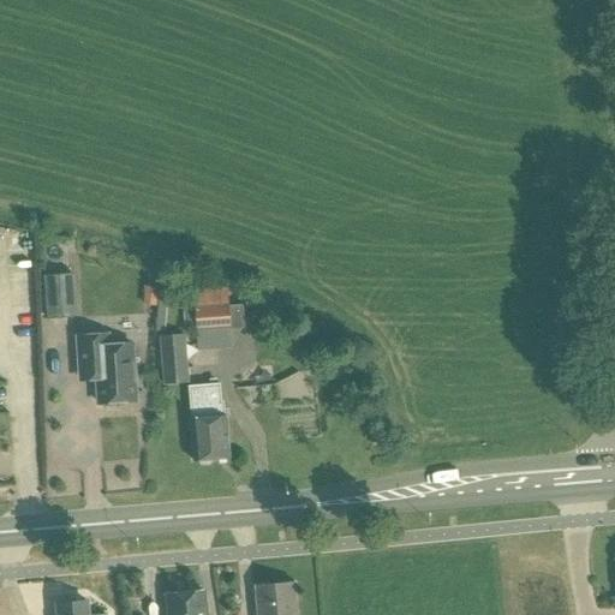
[(48,320),(77,317),(75,273),(45,275),(48,320)]
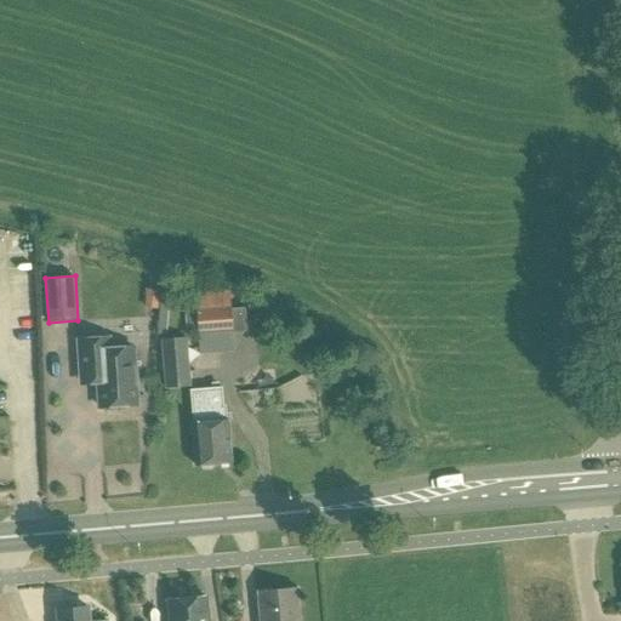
[(158,309),(159,291),(147,290),(144,308),(158,309)]
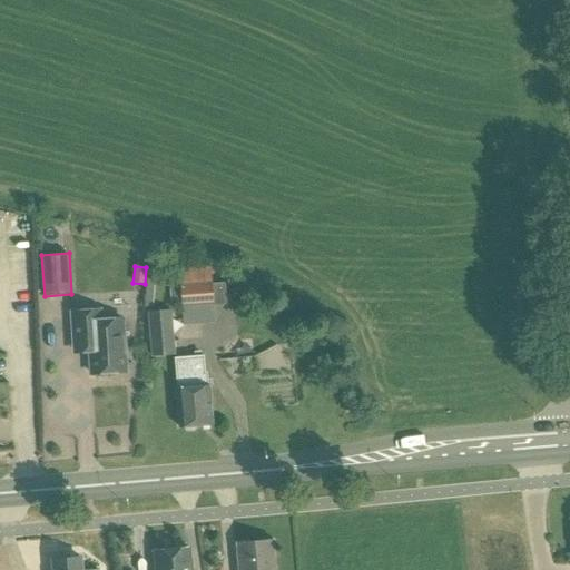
[(182,308),(214,306),(210,268),(179,271),(179,274),(182,303),(182,308)]
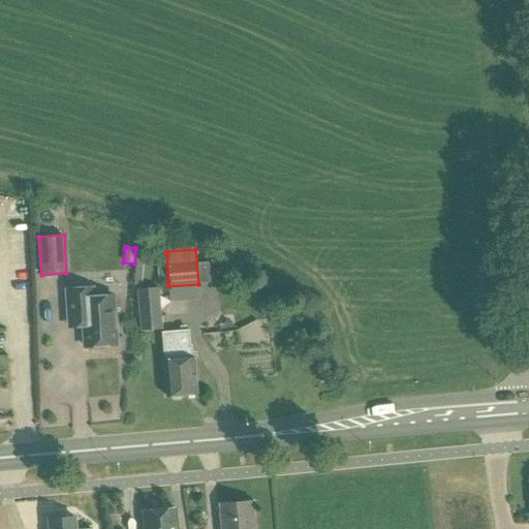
[(168,281),(166,254),(165,254),(157,254),(159,281),(168,281)]
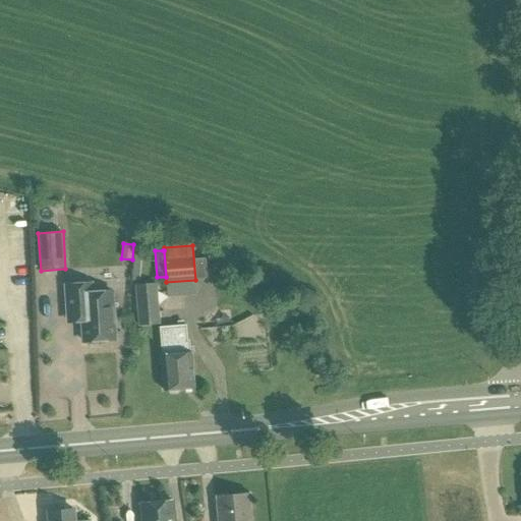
[(206,259),(193,261),(195,280),(195,281),(207,280),(206,259)]
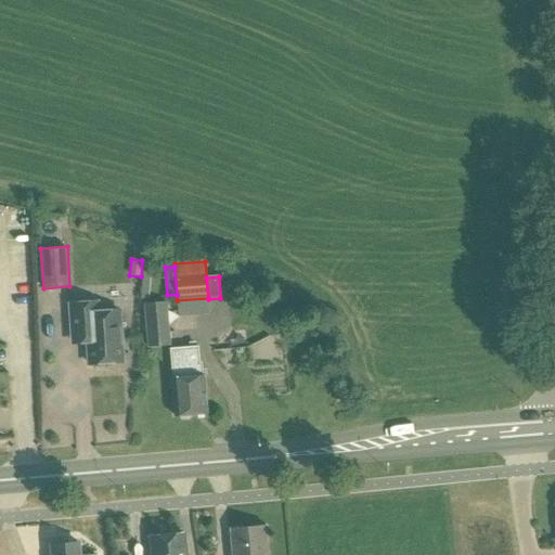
[(99,312),(98,301),(67,304),(71,345),(86,344),(86,351),(90,350),(91,368),(125,364),(119,310),(99,312)]
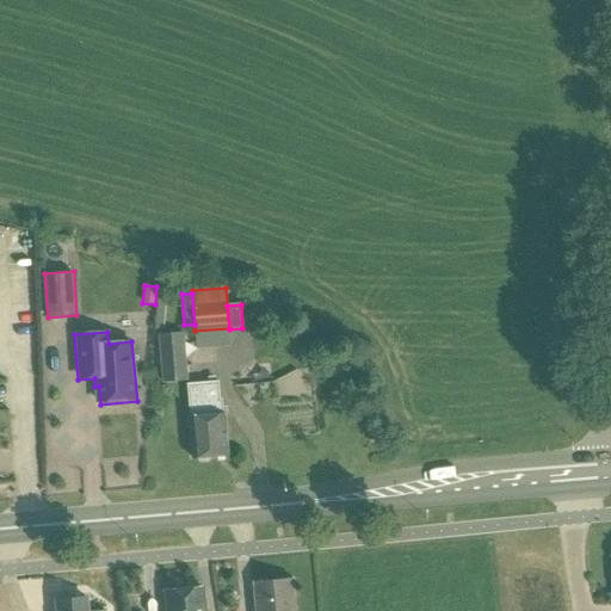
[(161,383),(187,380),(183,332),(156,335),(161,383)]
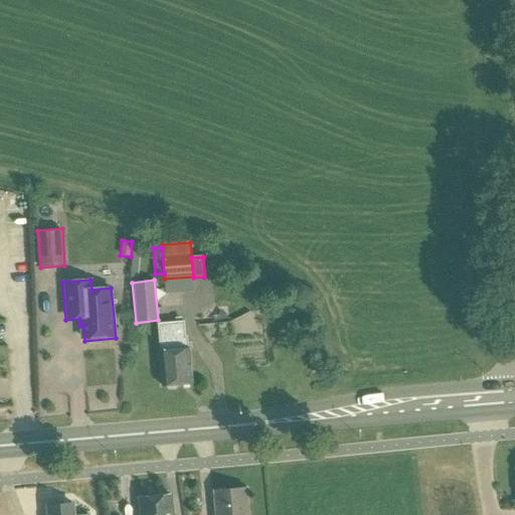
[(186,294),(172,294),(172,305),(186,306),(186,294)]
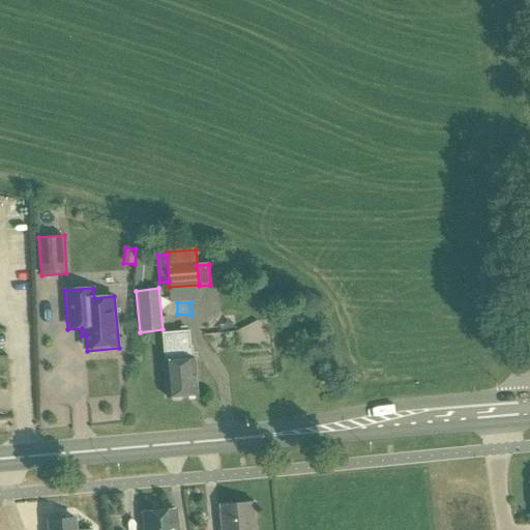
[(190,348),(189,331),(164,334),(166,363),(165,363),(168,399),(171,398),(174,402),(181,401),(183,396),(198,395),(195,359),(194,359),(193,348),(190,348)]
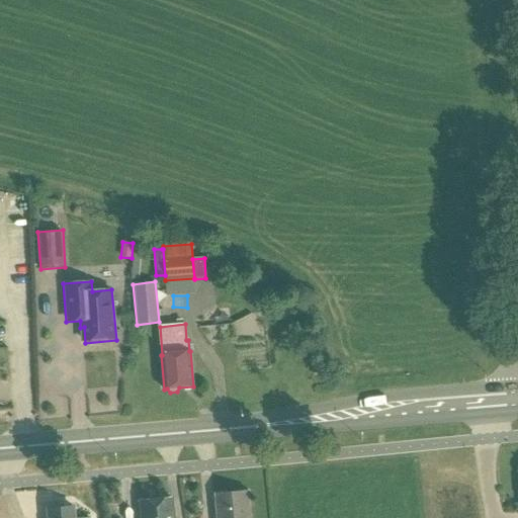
[(250,517),(248,492),(216,495),(217,517),(250,517)]
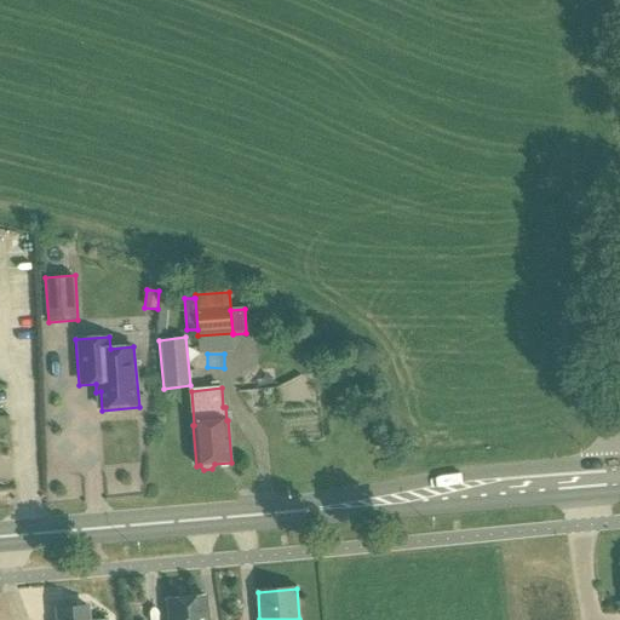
[(207,619),(206,596),(168,600),(170,619),(207,619)]
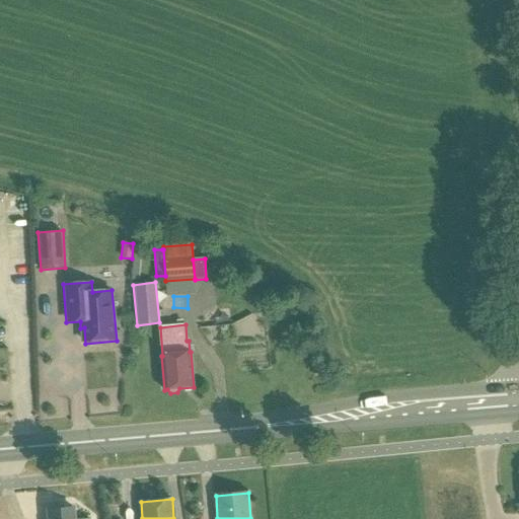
[(74,518),(73,508),(49,510),(49,518),(90,518),(74,518)]
